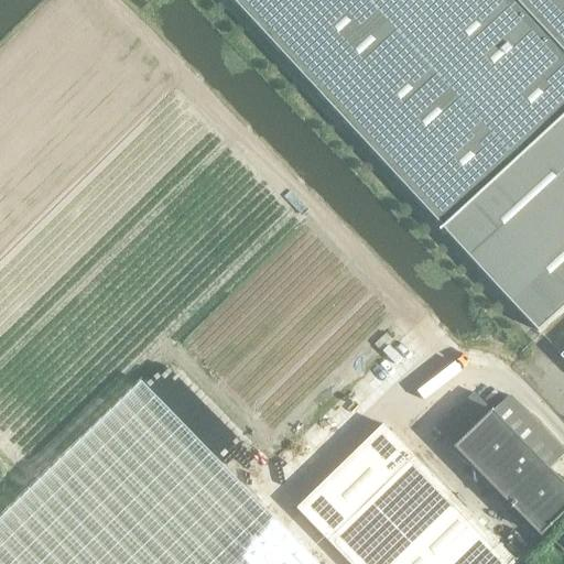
[(563,0),(231,0),(443,228),(538,331),(563,305),(563,0)]
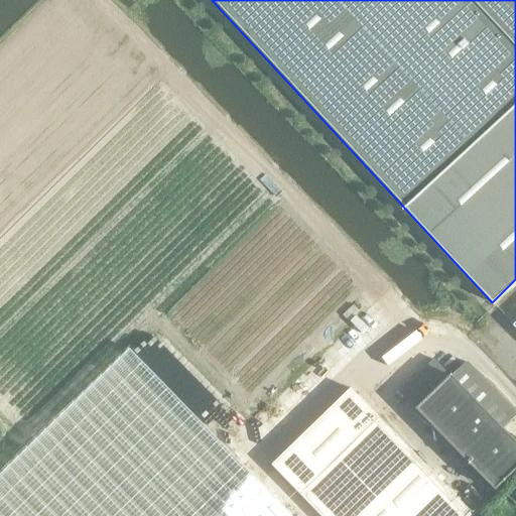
[(290,515),(129,349),(0,474),(0,515),(290,515)]
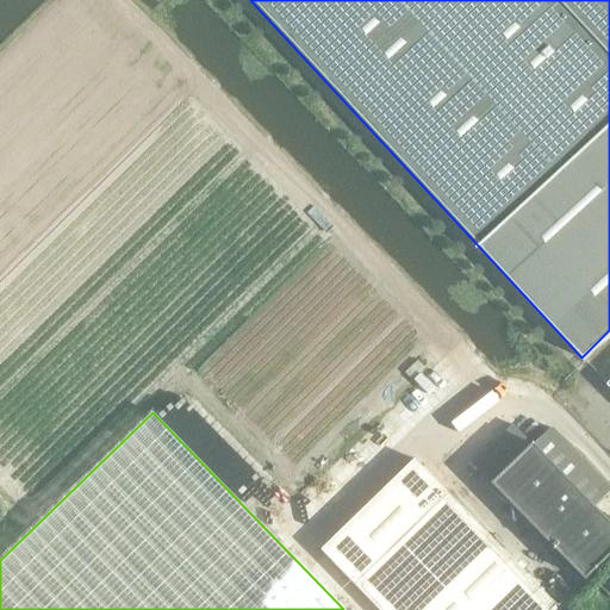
[(609,522),(596,508),(609,492),(609,486),(552,427),(534,443),(515,424),(474,464),(586,579),(609,555),(609,522)]
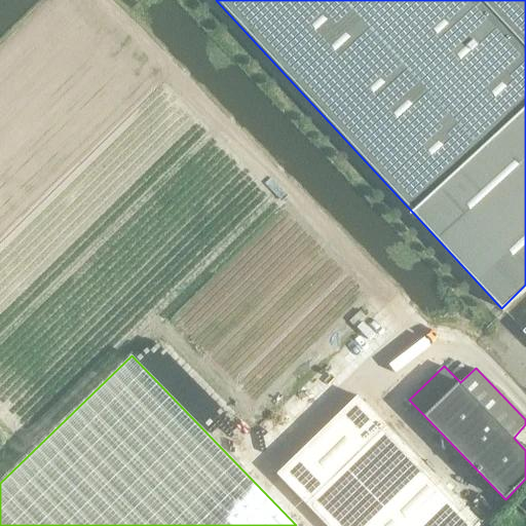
[(326,525),(476,525),(479,523),(357,397),(275,475),(326,525)]
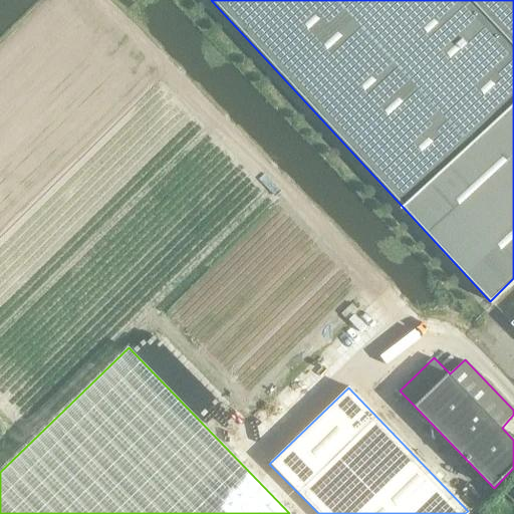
[(513,481),(503,493),(507,497),(513,488),(513,481)]
